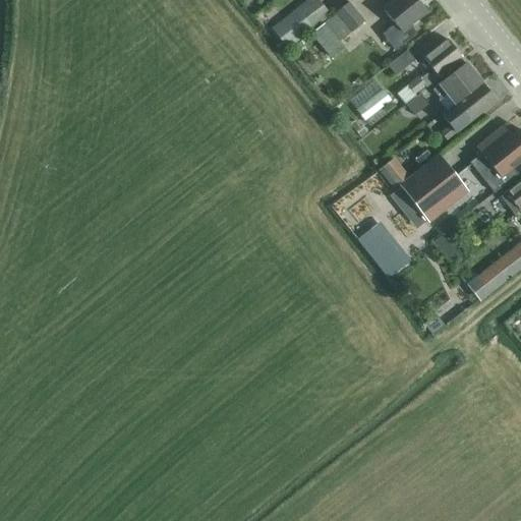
[(314,0),(305,0),(297,7),(312,26),(327,14),(314,0)]
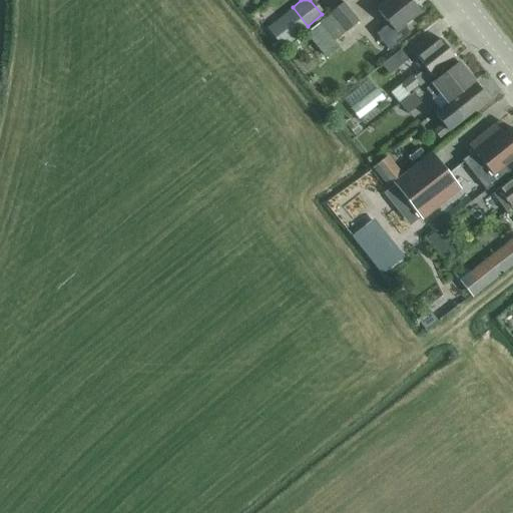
[(389,49),(398,43),(410,33),(403,24),(420,11),(411,0),(387,0),(376,9),(388,23),(376,33),(389,49)]
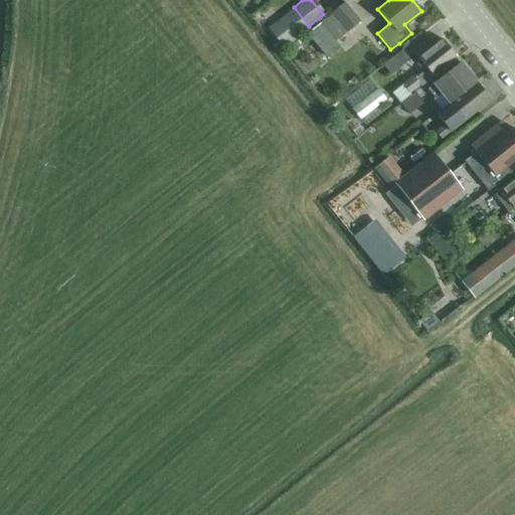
[(326,58),(339,48),(333,41),(360,21),(345,2),(305,32),(326,58)]
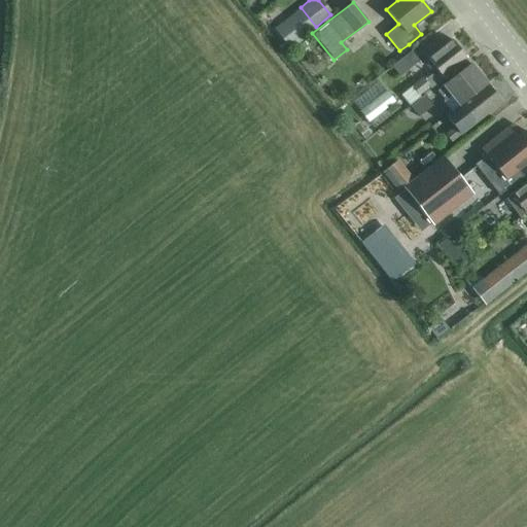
[(290,49),(317,28),(316,27),(301,7),(274,28),(290,49)]
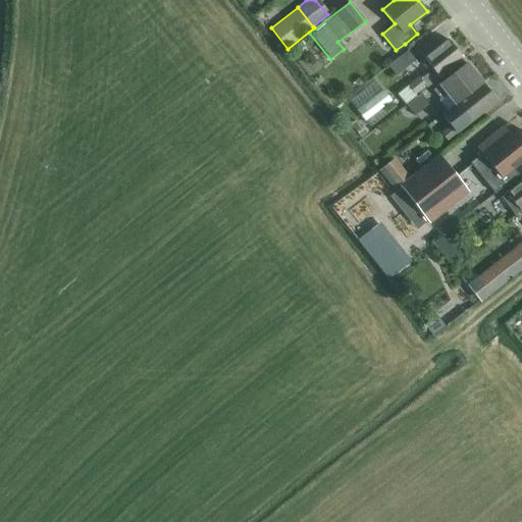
[(426,87),(447,70),(463,58),(448,39),(431,52),(424,57),(434,70),(429,74),(428,72),(420,77),(418,75),(397,93),(405,104),(416,96),(416,95),(414,93),(425,85),(426,87)]
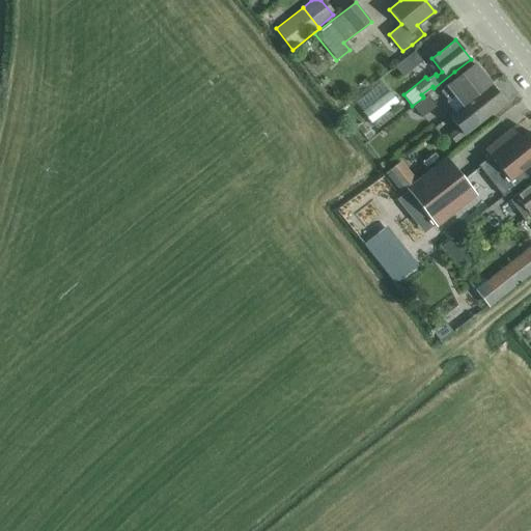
[(402,76),(422,60),(414,51),(394,66),(402,76)]
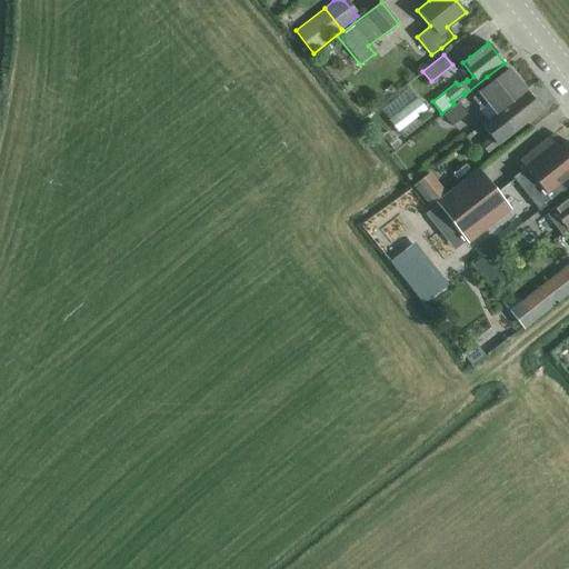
[(479,92),(472,97),(475,99),(479,105),(481,108),(488,103),(495,112),(496,113),(525,90),(508,69),(491,82),(479,92)]
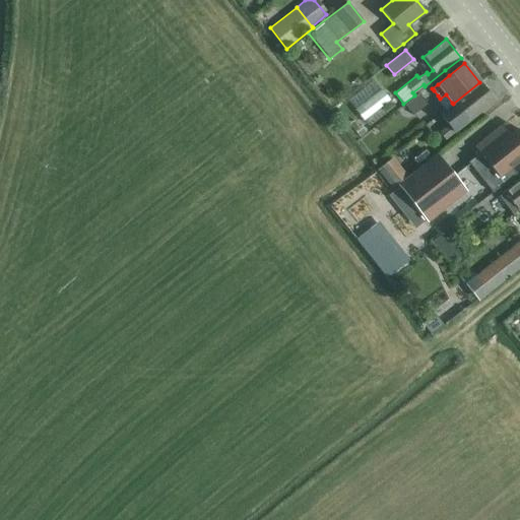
[(369,126),(394,106),(374,79),(348,100),(369,126)]
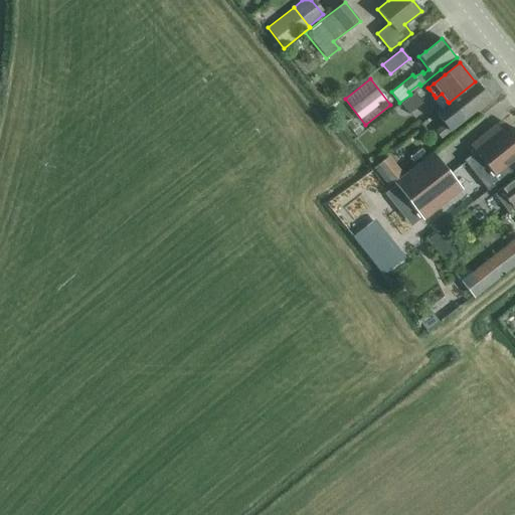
[(474,112),(490,100),(475,81),(449,103),(448,102),(440,109),(436,112),(445,124),(435,133),(441,140),(451,132),(451,131),(463,121),(474,112)]
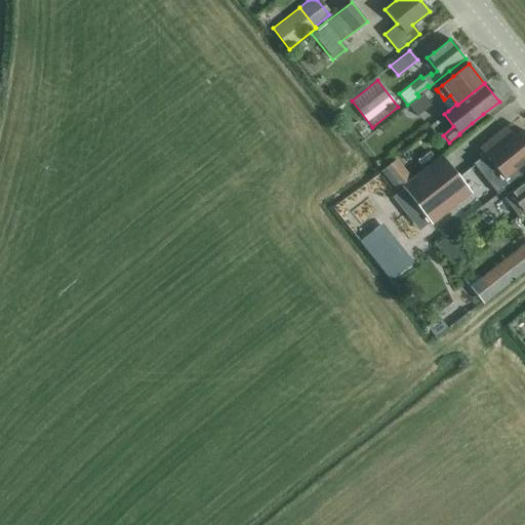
[(416,116),(431,105),(421,93),(418,95),(418,96),(407,105),(416,116)]
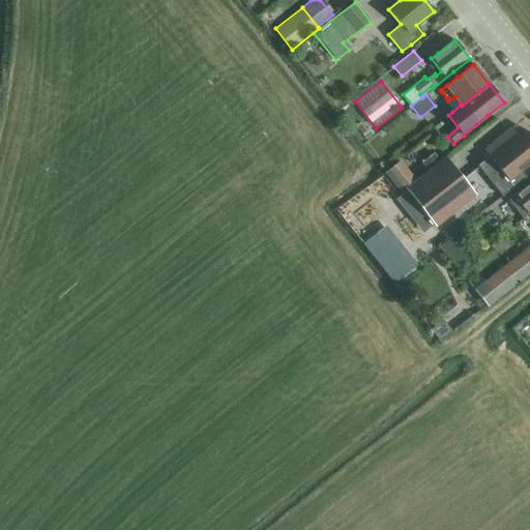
[(491,154),(477,166),(483,174),(502,196),(525,177),(521,171),(528,165),(529,163),(529,134),(527,130),(520,138),(511,127),(496,141),(487,149),(491,154)]
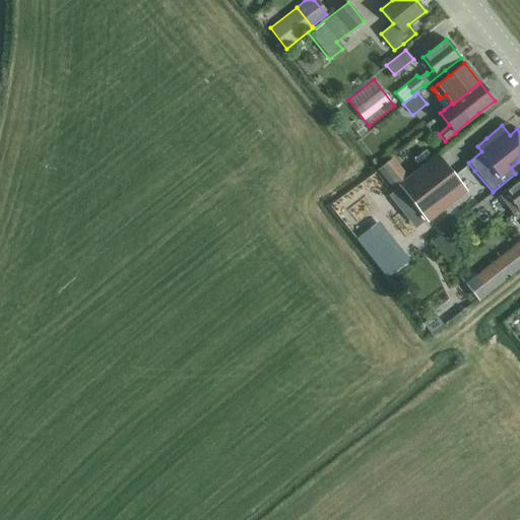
[(407,150),(398,157),(412,174),(420,166),(407,150)]
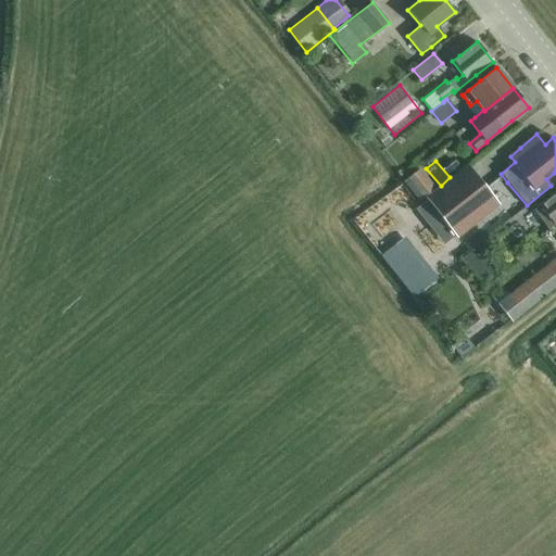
[(456,235),(498,201),(469,164),(427,198),(456,235)]
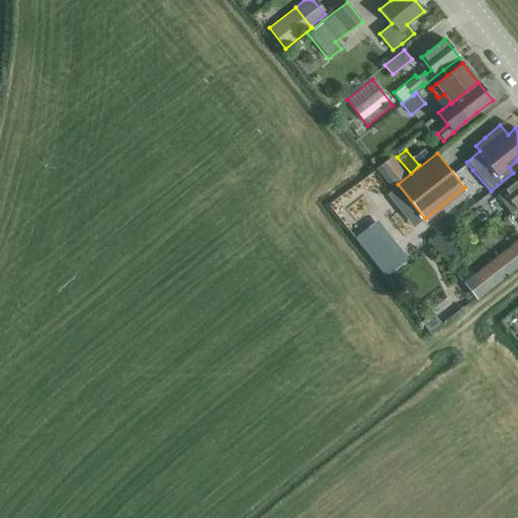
[(390,187),(404,176),(391,159),(375,170),(390,187)]
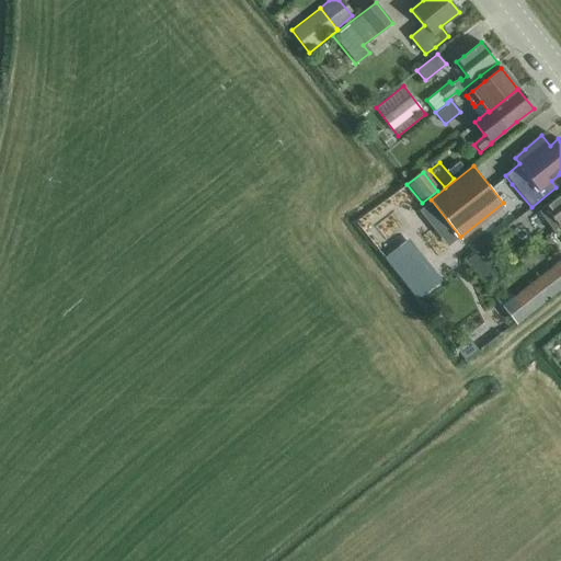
[(560,224),(560,193),(548,204),(538,212),(552,231),(560,224)]
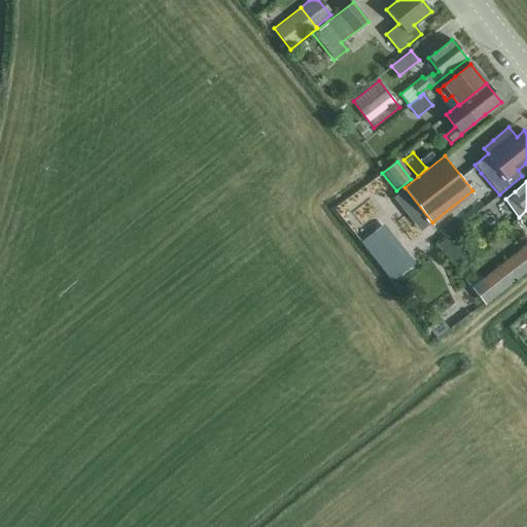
[(383,259),(401,246),(384,223),(365,238),(383,259)]
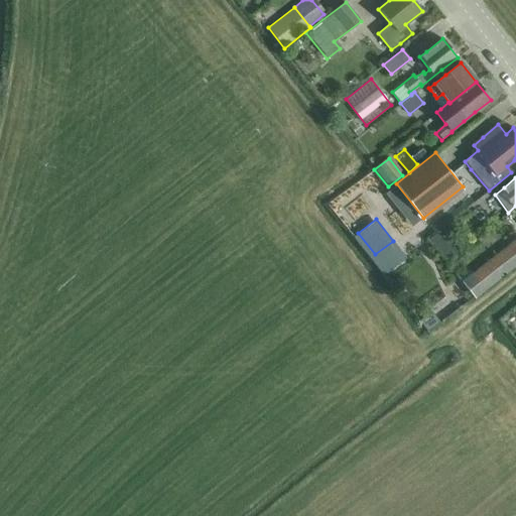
[(446,261),(456,254),(438,231),(428,239),(446,261)]
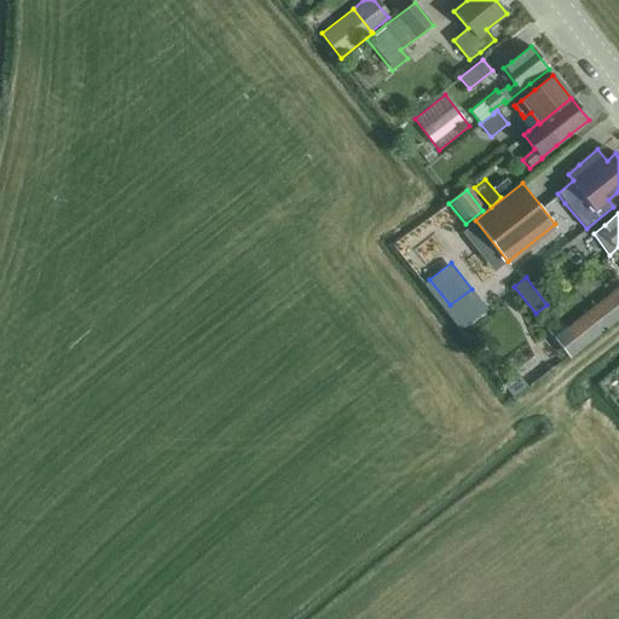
[(571,358),(618,318),(618,285),(554,337),(571,358)]
